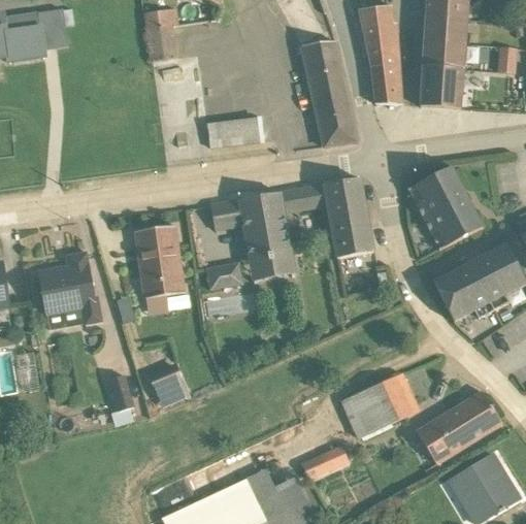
[(425,0),(423,65),(464,68),(468,0),(425,0)]
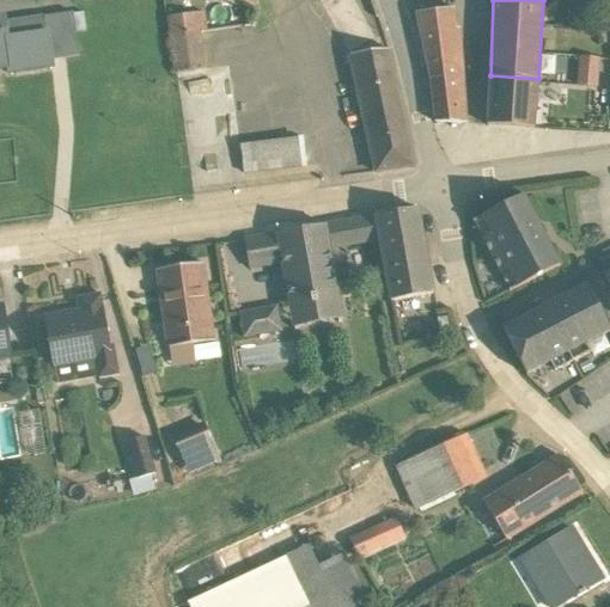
[(431,75),(464,72),(462,26),(457,25),(455,5),(416,10),(431,75)]
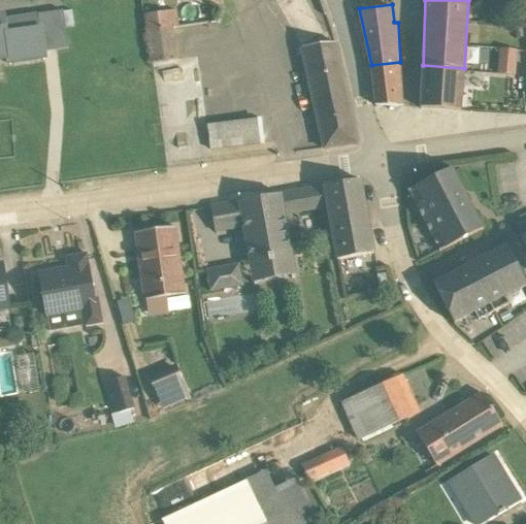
[(0,58),(6,57),(7,62),(47,57),(46,50),(69,46),(66,27),(75,26),(73,7),(64,8),(6,15),(6,9),(0,9),(0,58)]
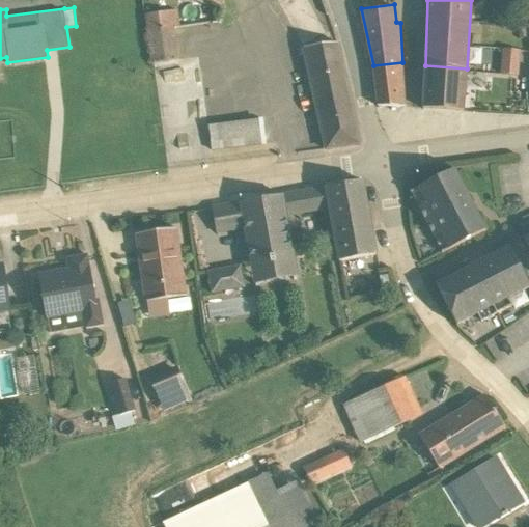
[(147,30),(182,25),(178,7),(144,12),(147,30)]
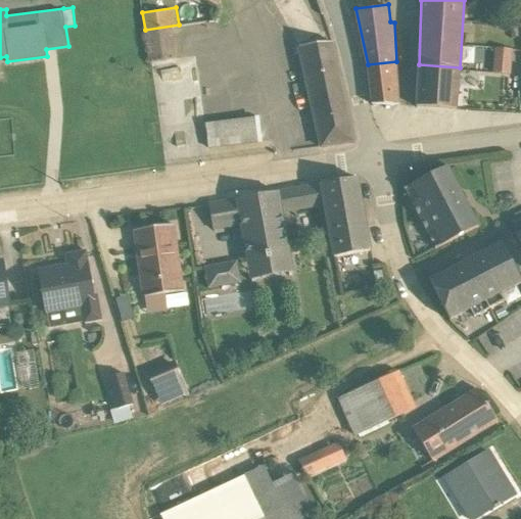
[(145,30),(149,59),(176,54),(172,26),(145,30)]
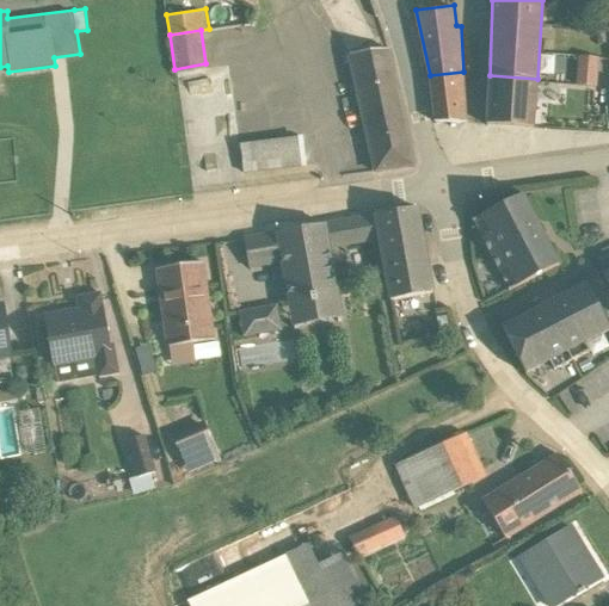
[(389,47),(349,53),(376,169),(412,164),(414,162),(414,159),(389,47)]
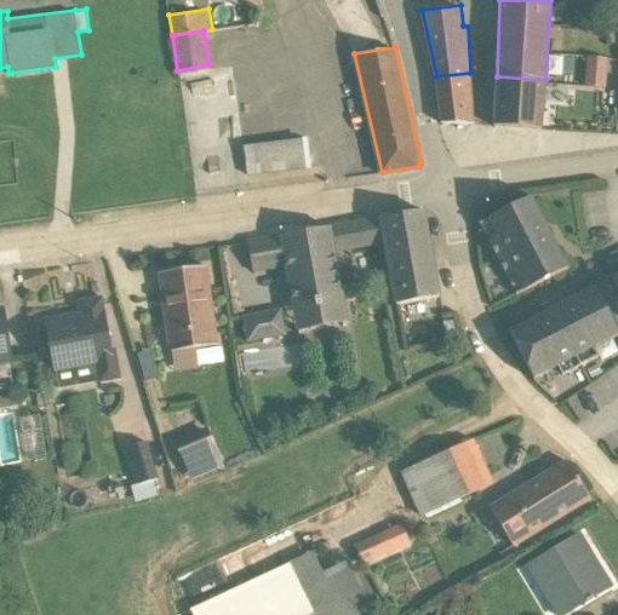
[(589,81),(612,82),(613,53),(590,52),(589,81)]
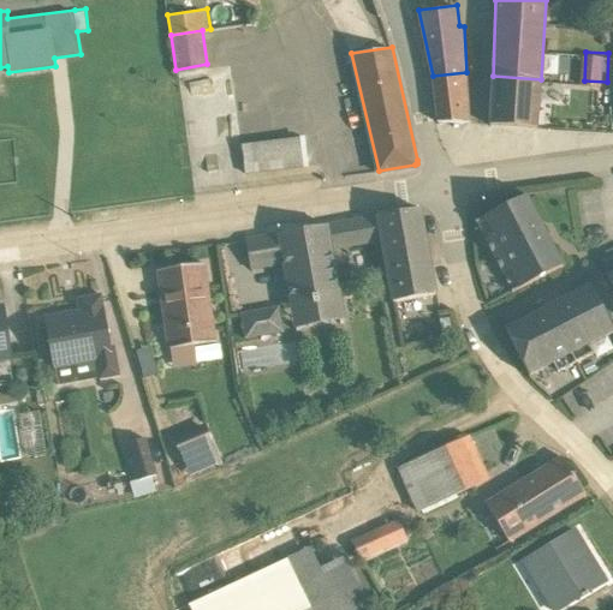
[(466,72),(433,76),(438,119),(470,120),(466,72)]
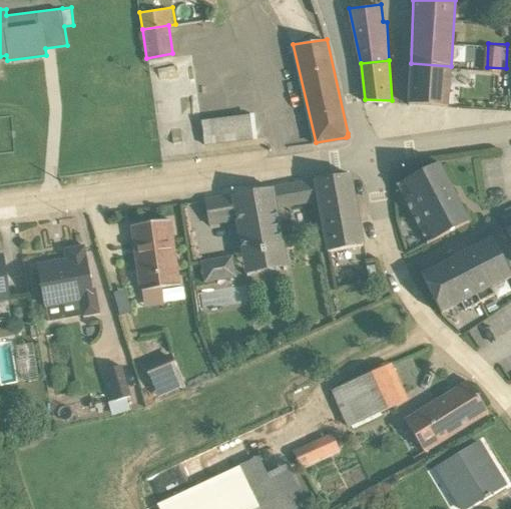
[(451,66),(411,63),(408,102),(448,105),(451,66)]
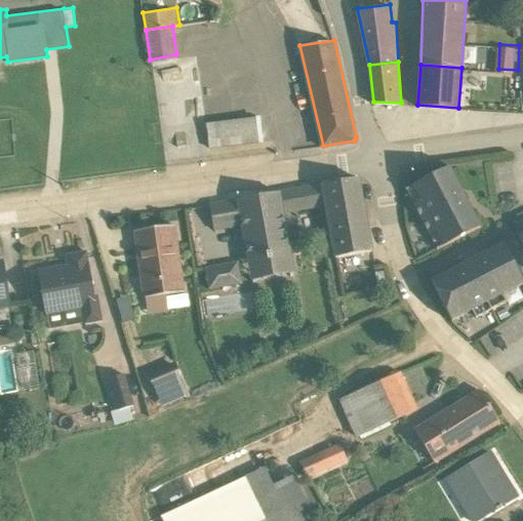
[(259,116),(206,122),(209,148),(263,142),(259,116)]
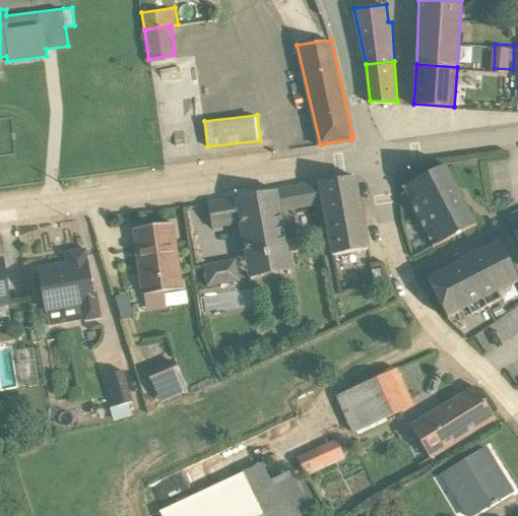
[(456,187),(445,164),(409,182),(402,186),(409,201),(417,215),(460,193),(459,190),(456,187)]
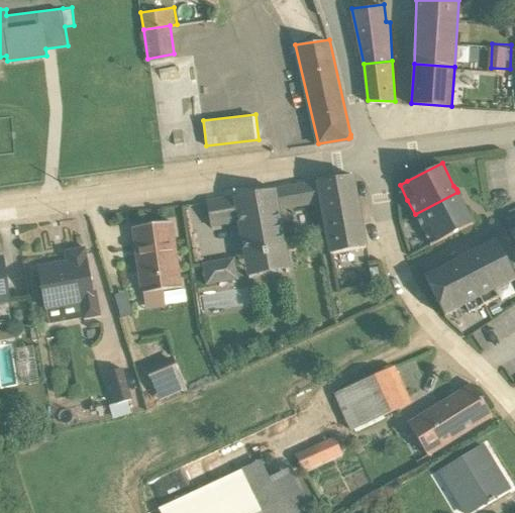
[(328,251),(351,248),(366,245),(352,174),(318,180),(328,251)]
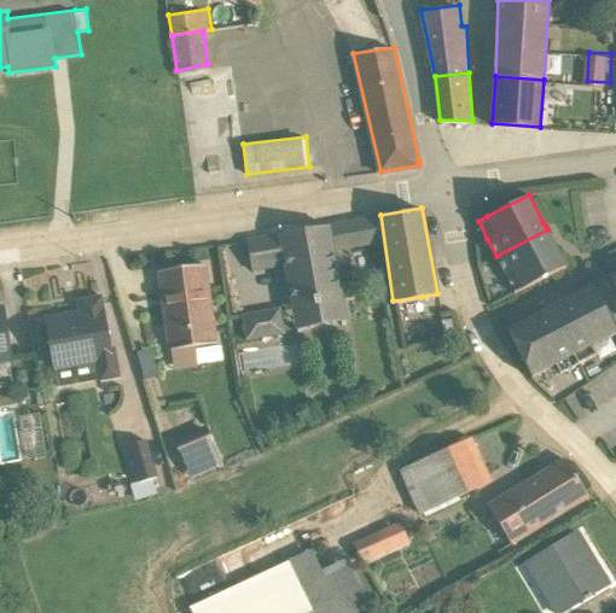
[(383,240),(381,215),(248,238),(247,239),(251,262),(284,257),(296,328),(297,330),(348,320),(336,250),(382,241),(383,240)]
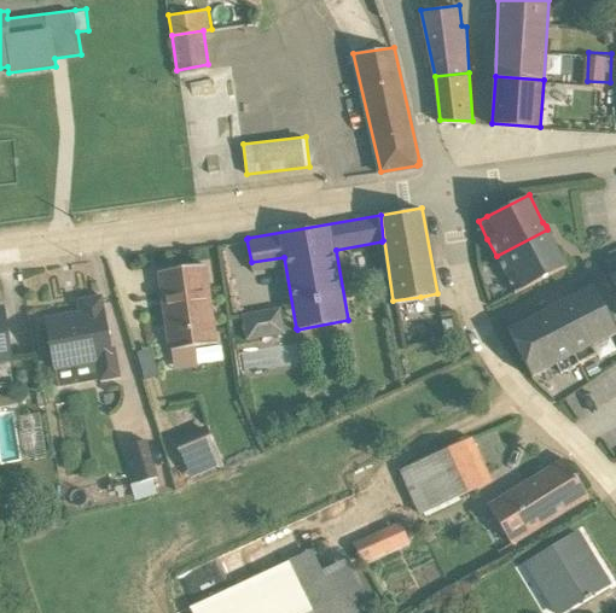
[(547,229),(497,256),(505,273),(515,291),(523,287),(564,264),(548,237),(547,229)]
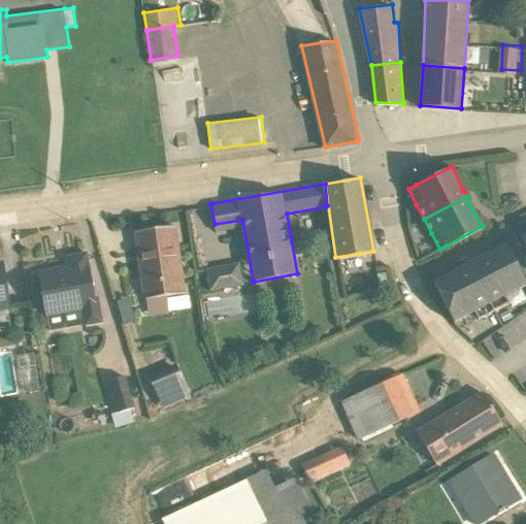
[(175,225),(135,230),(145,297),(185,291),(175,225)]
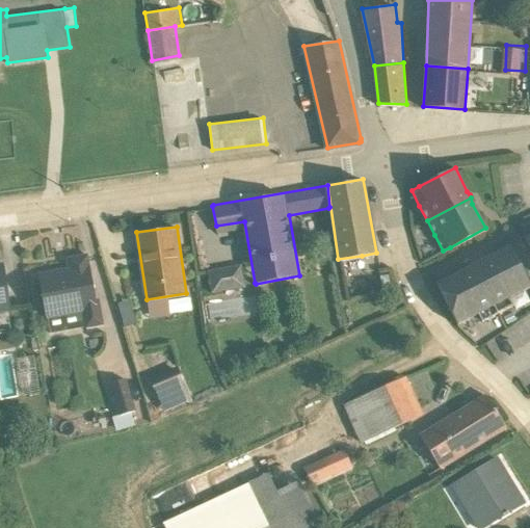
[(436,283),(457,323),(478,313),(482,320),(512,304),(510,296),(529,287),(529,283),(521,271),(522,266),(520,263),(515,259),(508,245),(436,283)]
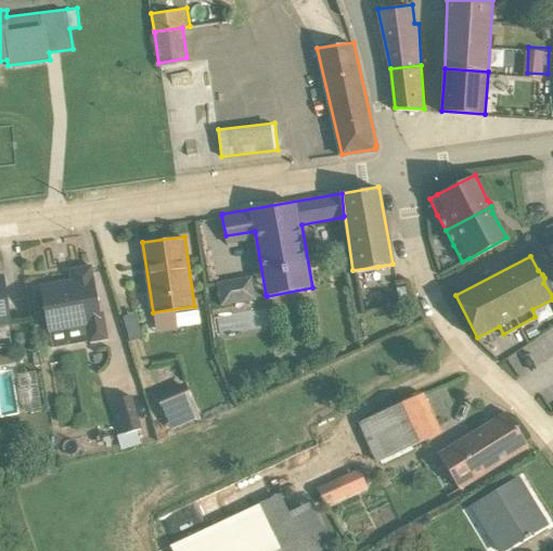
[(52,346),(107,336),(103,310),(100,310),(91,265),(69,268),(72,281),(63,282),(62,280),(40,284),(52,346)]
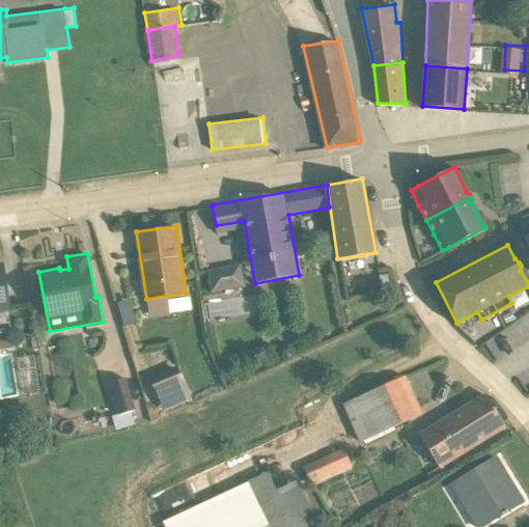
[(0,310),(11,309),(3,260),(0,260),(0,310)]
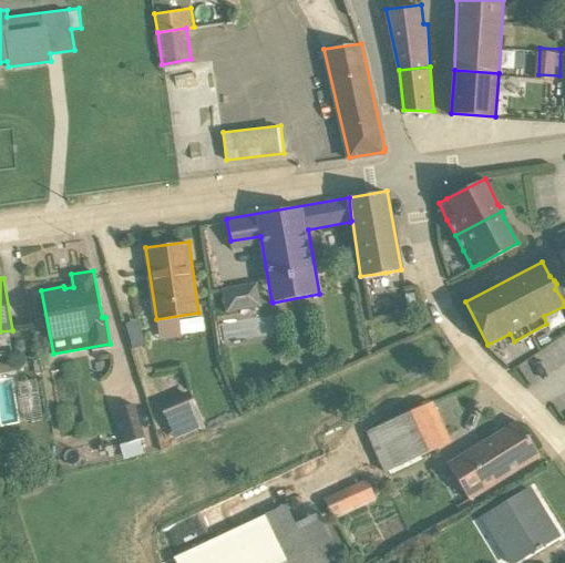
[(257,282),(222,288),(226,311),(262,305),(257,282)]
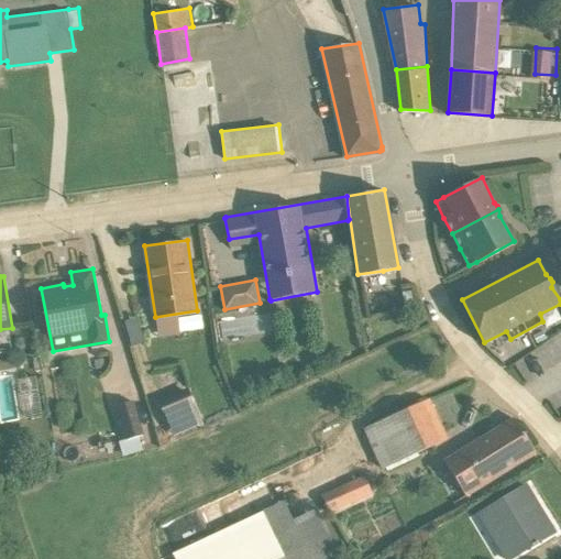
[(146,342),(138,316),(125,320),(133,346),(146,342)]
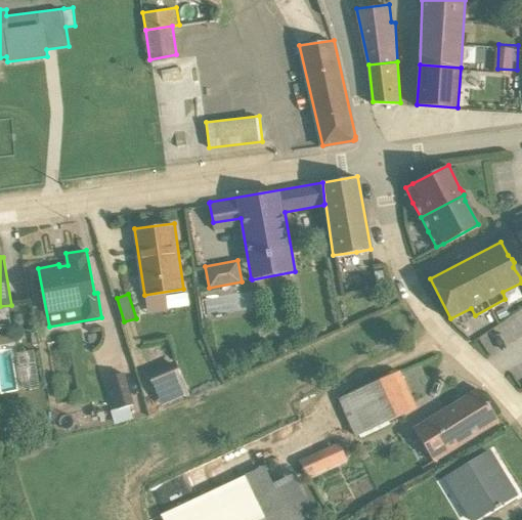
[(174,358),(146,371),(162,403),(183,394),(185,397),(190,395),(174,358)]
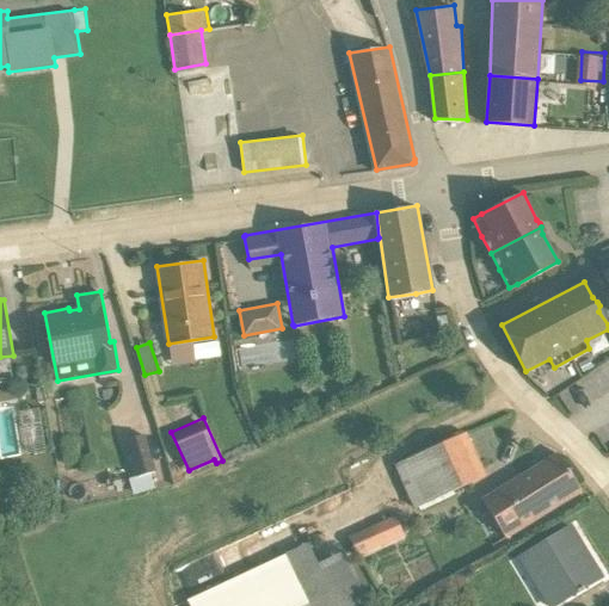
[(394,463),(414,506),(419,505),(420,508),(455,493),(453,488),(486,472),(467,431),(394,463)]
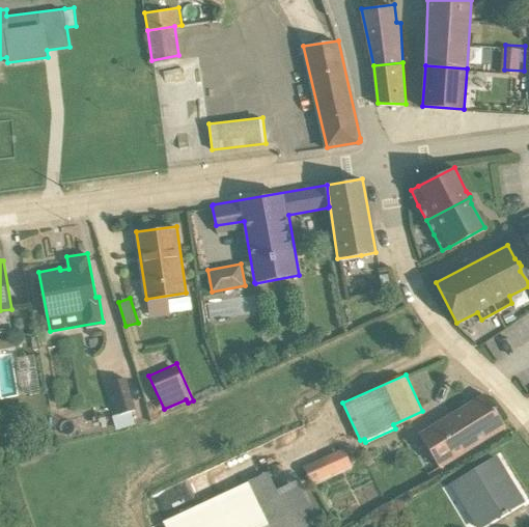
[(110,382),(119,413),(135,408),(126,377),(110,382)]
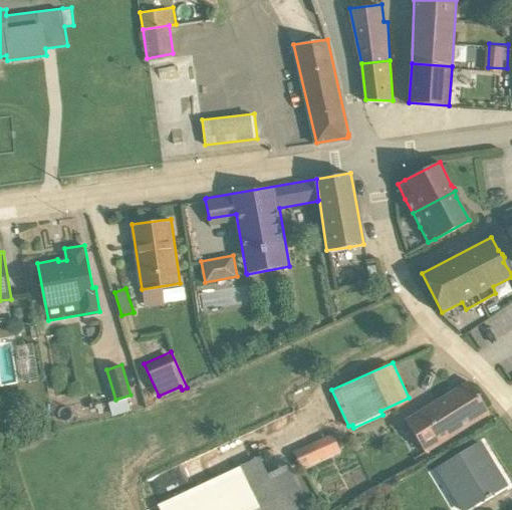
[(489,411),(470,380),(407,419),(426,452),(489,411)]
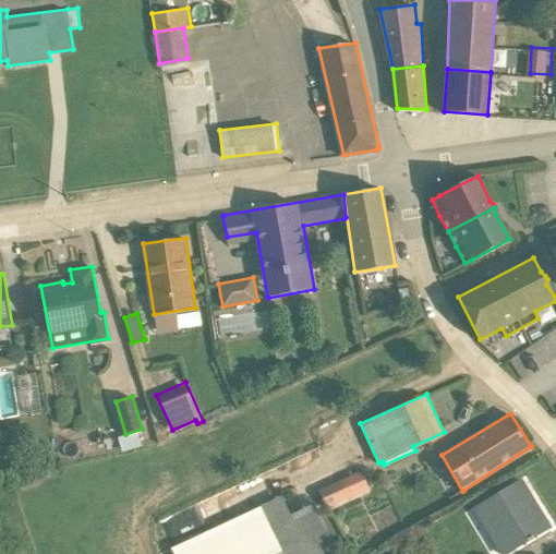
[(318,489),(327,506),(370,488),(369,484),(373,481),(367,468),(362,471),(361,469),(318,489)]
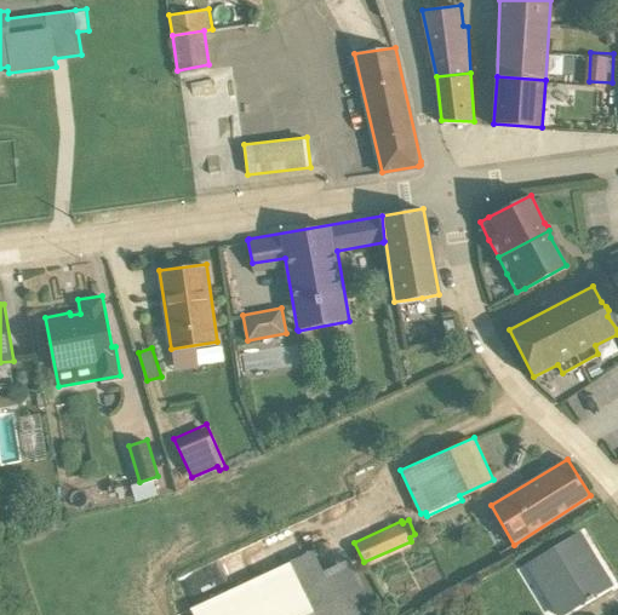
[(526,563),(558,614),(561,614),(613,584),(581,530),(526,563)]
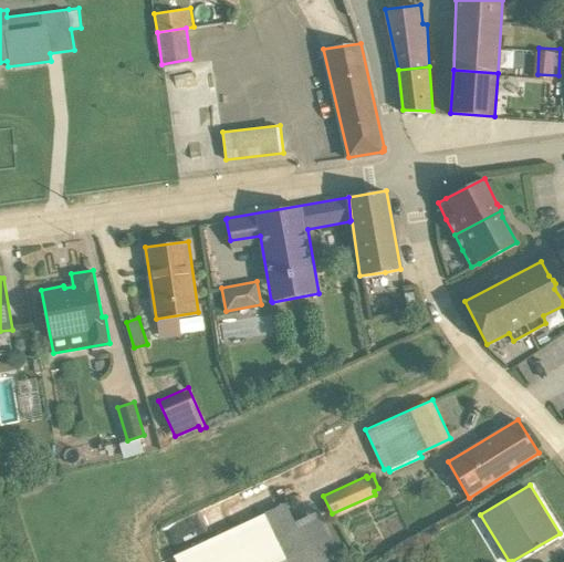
[(174,555),(177,561),(327,561),(341,555),(317,509),(294,520),(285,501),(174,555)]
